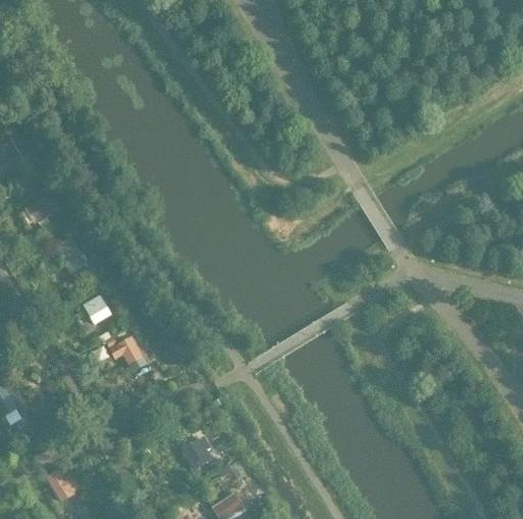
[(19,153),(12,140),(0,146),(0,163),(0,164),(19,153)]
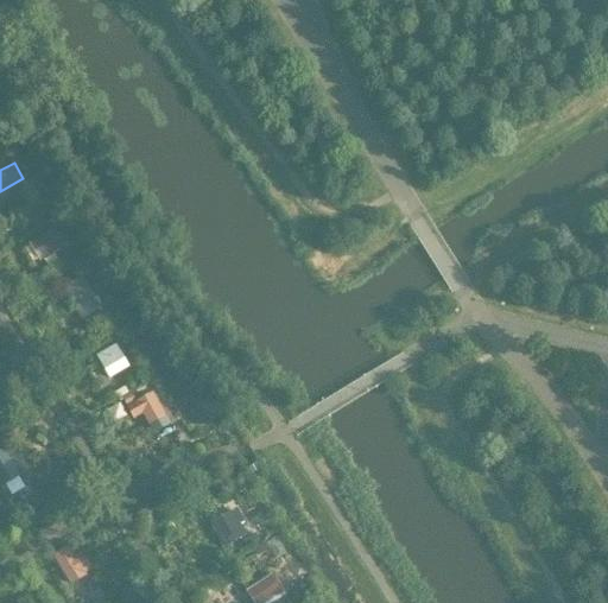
[(61,245),(50,227),(30,240),(39,256),(61,245)]
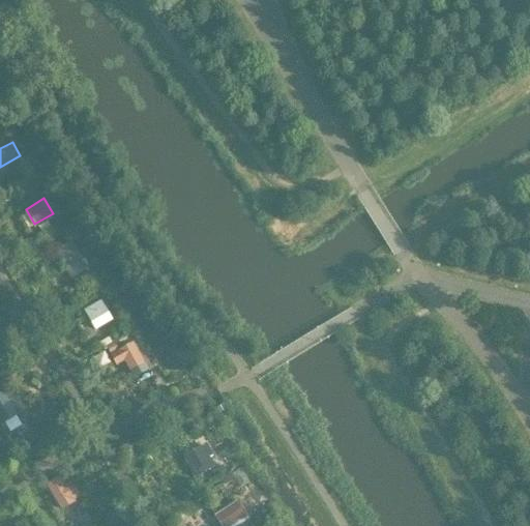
[(85,263),(69,237),(52,247),(67,273),(85,263)]
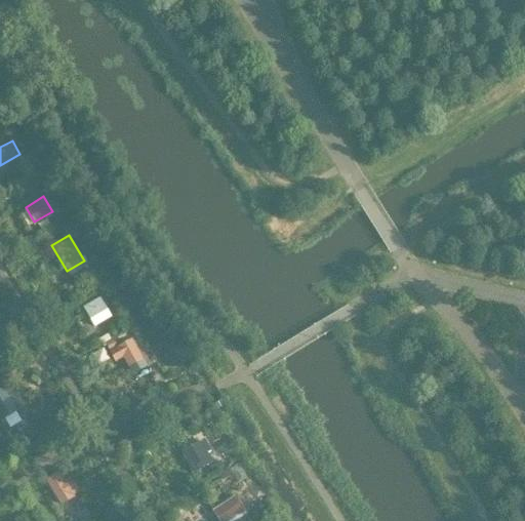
[(113,316),(101,295),(86,305),(97,324),(113,316)]
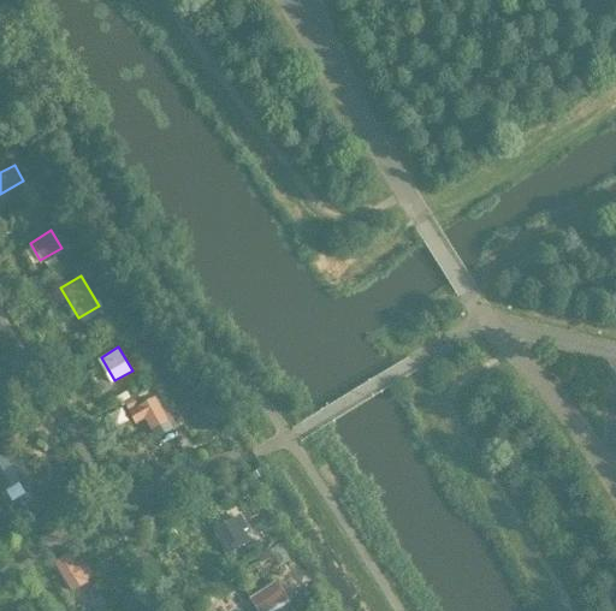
[(167,419),(154,396),(137,407),(149,428),(167,419)]
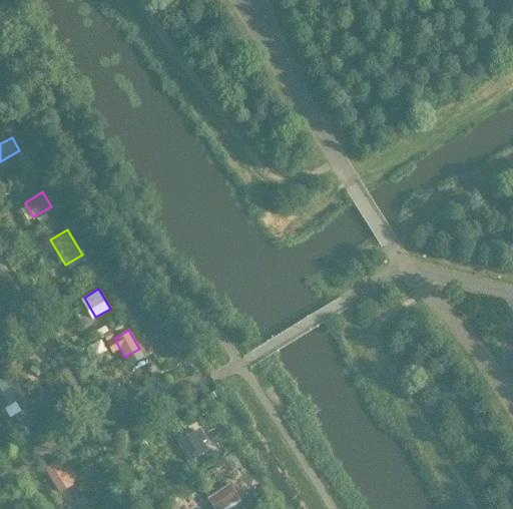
[(14,398),(1,377),(0,377),(0,406),(0,407),(14,398)]
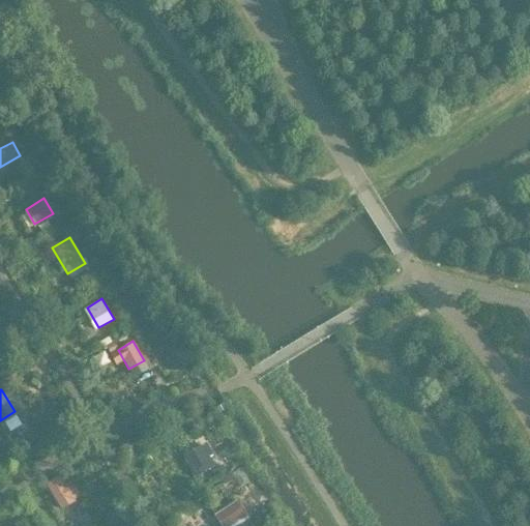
[(215,465),(203,443),(186,454),(199,474),(215,465)]
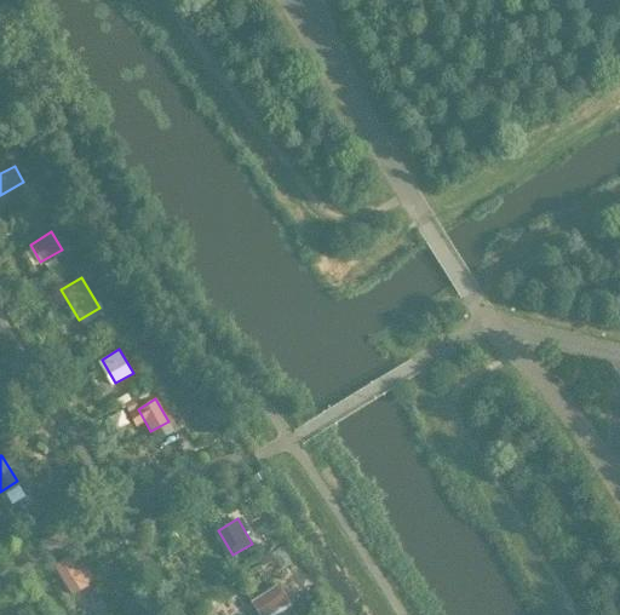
[(86,575),(80,565),(73,567),(67,555),(53,563),(70,590),(82,581),(81,580),(86,575)]
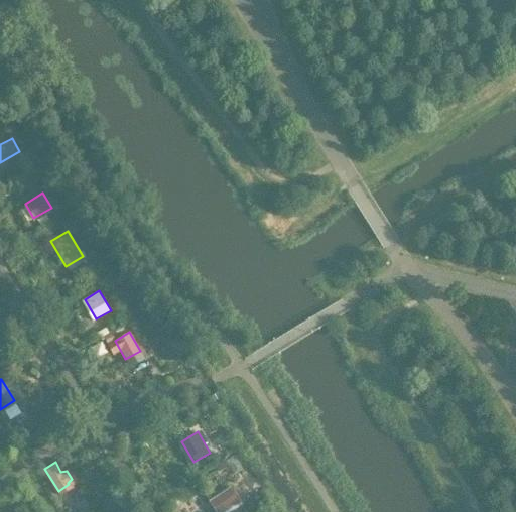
[(239,500),(231,487),(214,497),(222,511),(239,500)]
